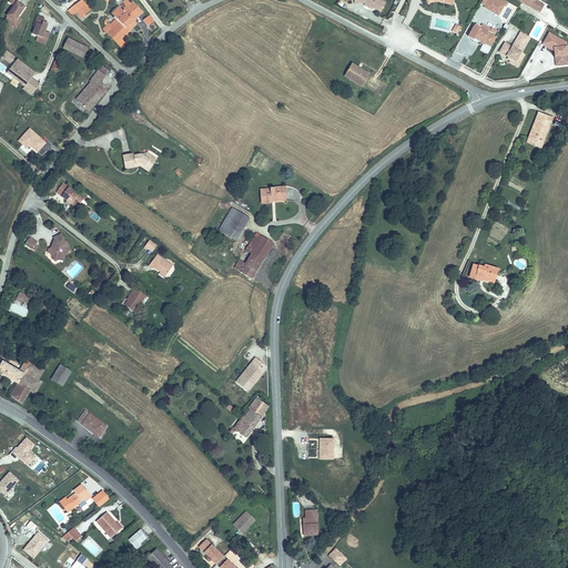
[(114,21),(109,27),(118,36),(119,36),(127,28),(123,24),(125,22),(128,23),(132,20),(130,18),(139,10),(129,0),(121,9),(119,7),(112,13),(120,21),(117,23),(114,21)]
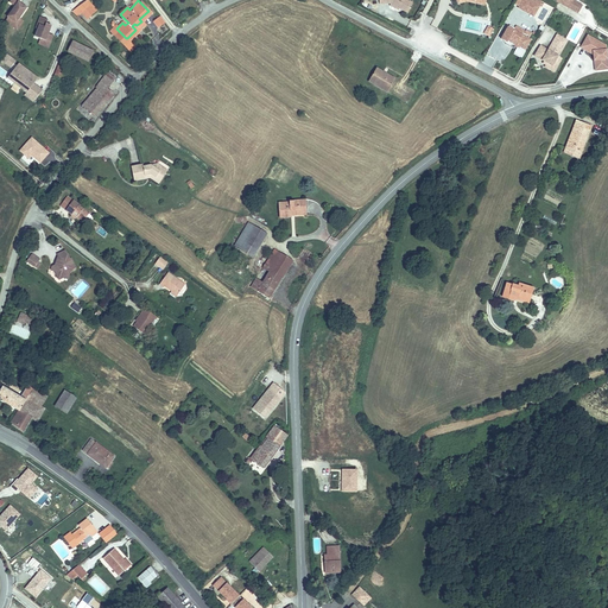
[(403,0),(377,0),(378,6),(388,5),(390,6),(398,10),(406,13),(411,4),(403,0)]
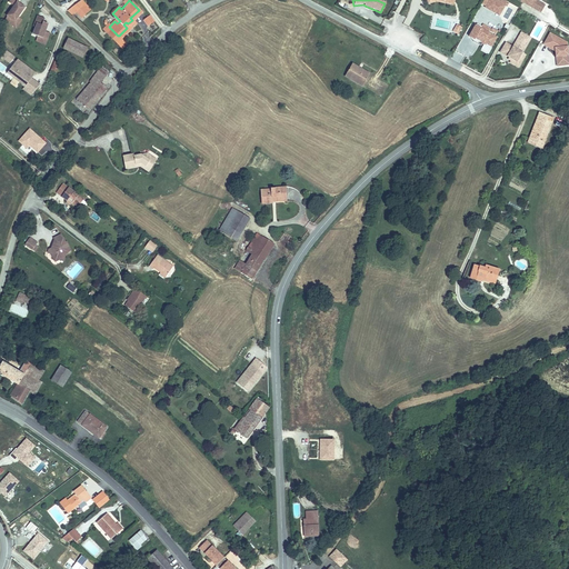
[(495,10),(499,0),(498,0),(486,0),(485,6),(495,10)]
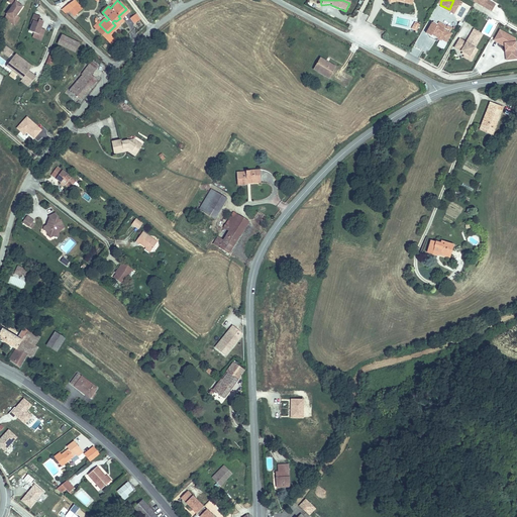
[(453,11),(458,0),(452,0),(453,0),(449,9),(453,11)]
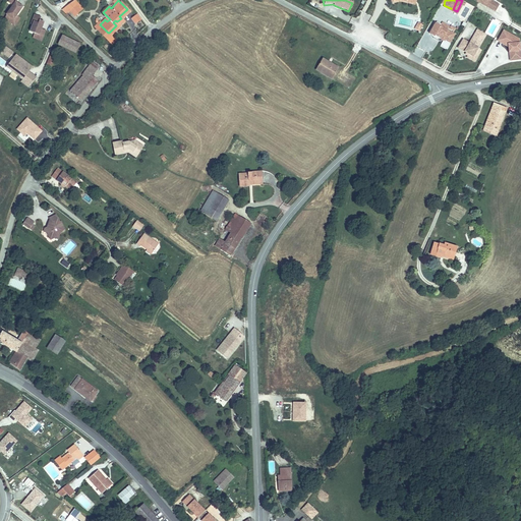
[(493,0),(476,0),(493,9),(497,2),(493,0)]
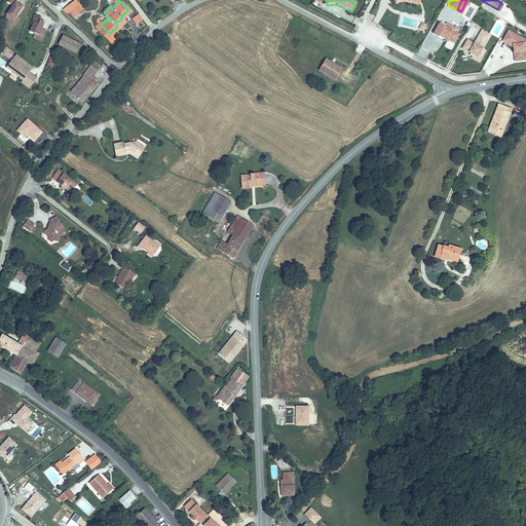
[(40,4),(36,8),(41,13),(45,9),(40,4)]
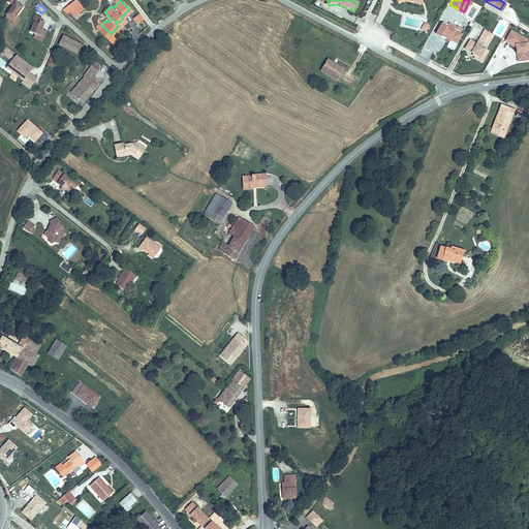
[(21,10),(13,5),(4,19),(11,23),(21,10)]
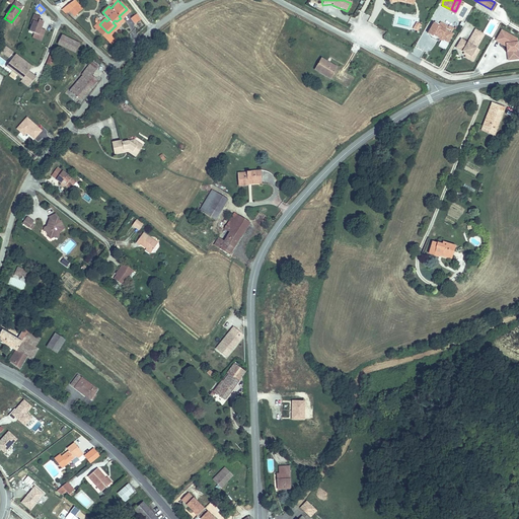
[(71,5),(66,10),(72,15),(76,10),(71,5)]
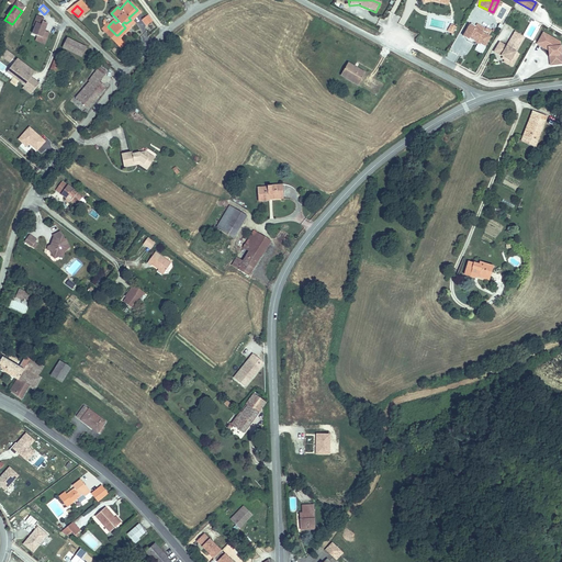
[(146,23),(152,20),(147,13),(142,18),(146,23)]
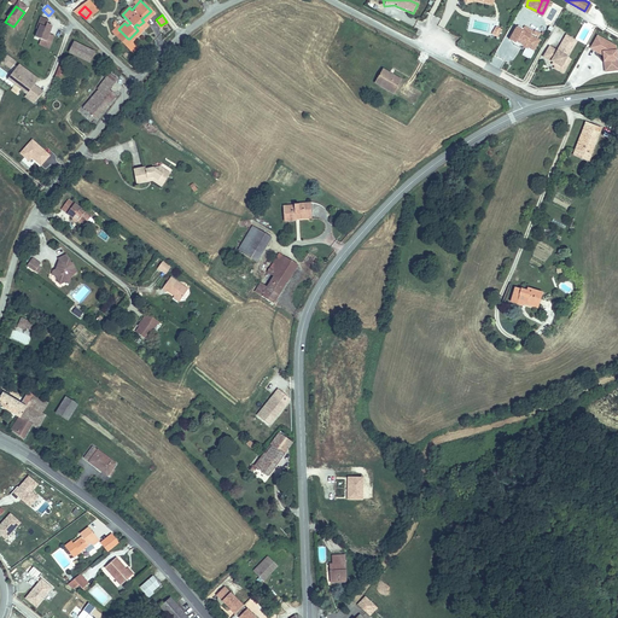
[(38,30),(40,25),(45,28),(46,24),(47,21),(40,18),(38,25),(35,29),(38,30)]
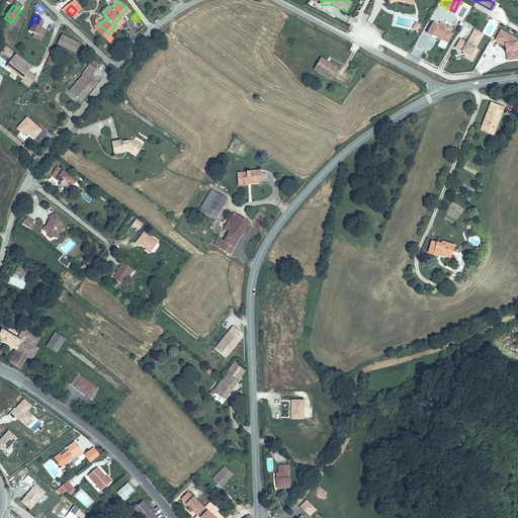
[(492,37),(500,22),(492,18),(484,33),(492,37)]
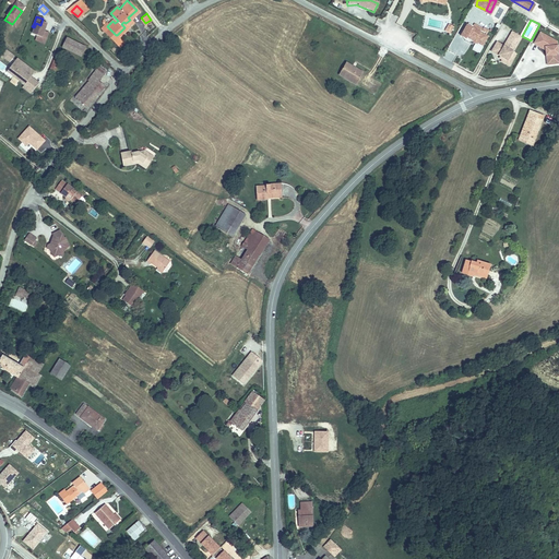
[(36,23),(34,27),(32,35),(36,36),(40,38),(44,31),(46,24),(42,22),(40,25),(36,23)]
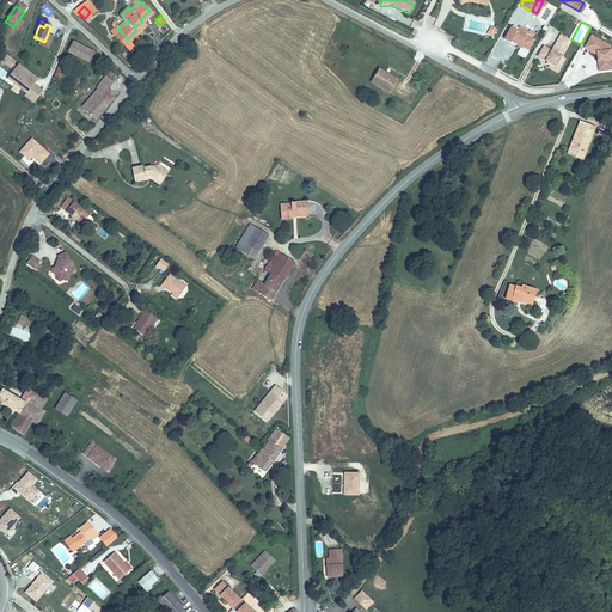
[(510,26),(503,40),(509,42),(510,41),(518,44),(520,43),(521,46),(528,49),(534,38),(525,35),(516,30),(510,26)]
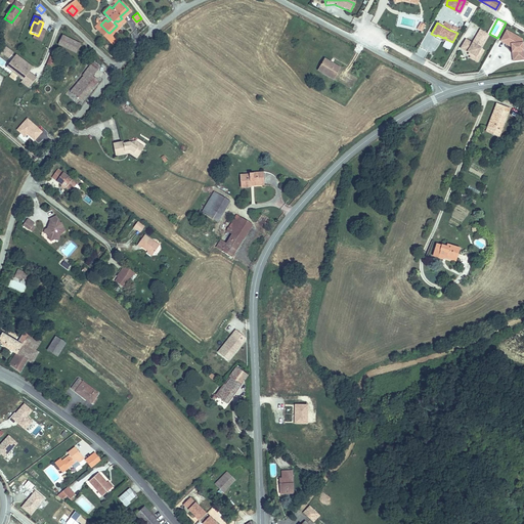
[(96,27),(105,37),(108,33),(100,25),(99,24),(96,27)]
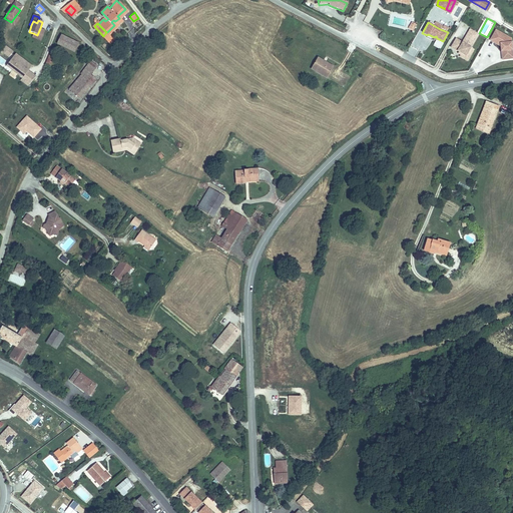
[(44,30),(40,28),(37,35),(33,33),(32,37),(36,39),(40,40),(42,36),(44,30)]
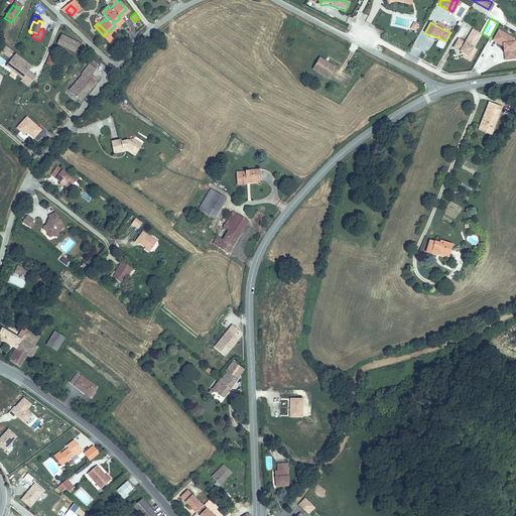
[(469,54),(474,45),(481,32),(472,28),(467,37),(471,39),(469,43),(465,41),(459,38),(455,45),(459,47),(458,48),(462,50),(469,54)]
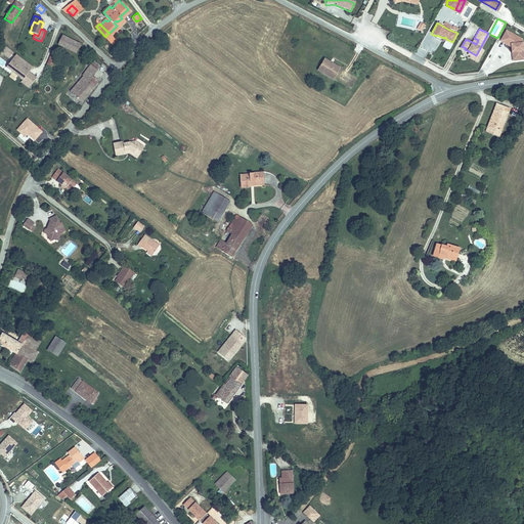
[(503,41),(512,47),(514,58),(523,57),(521,38),(506,29),(500,38),(504,40),(503,41)]
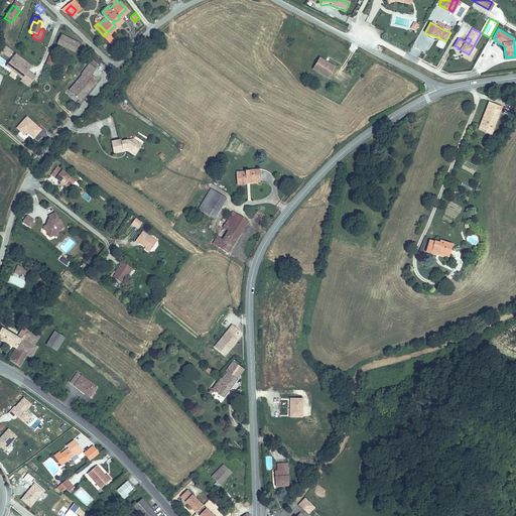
[(104,36),(108,40),(113,36),(108,32),(107,32),(104,36)]
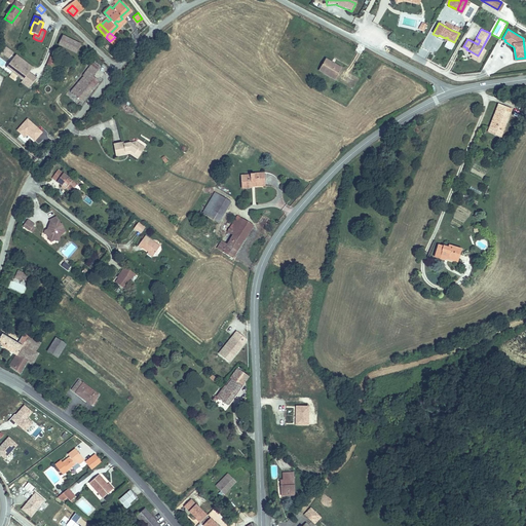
[(59,45),(77,52),(81,43),(62,35),(59,45)]
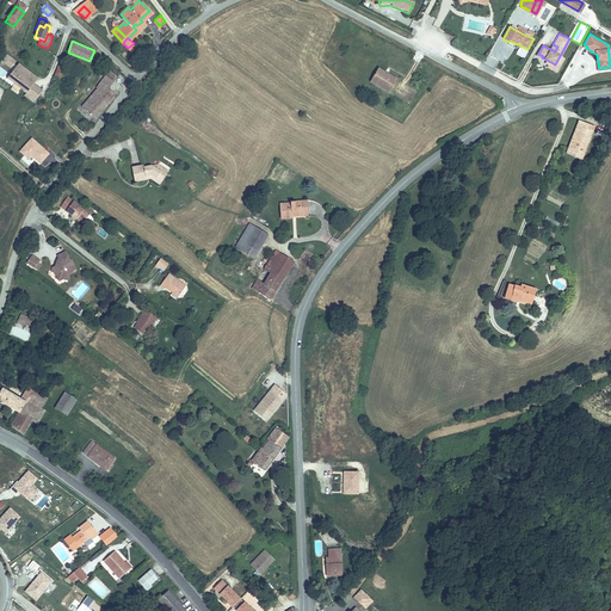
[(12,67),(16,60),(6,54),(2,61),(12,67)]
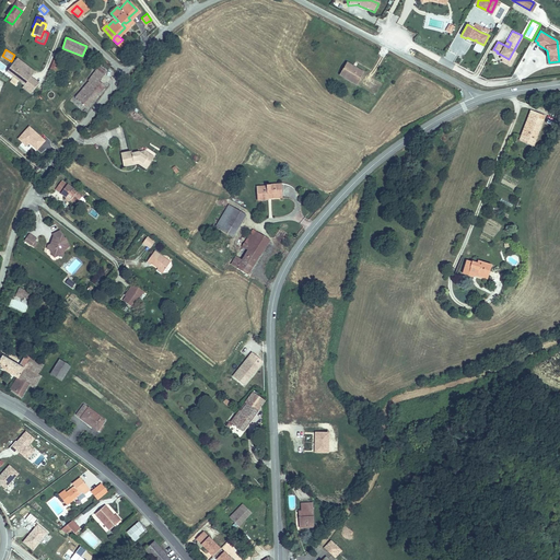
[(511,65),(517,51),(514,49),(509,59),(501,55),(500,57),(503,58),(502,60),(511,65)]
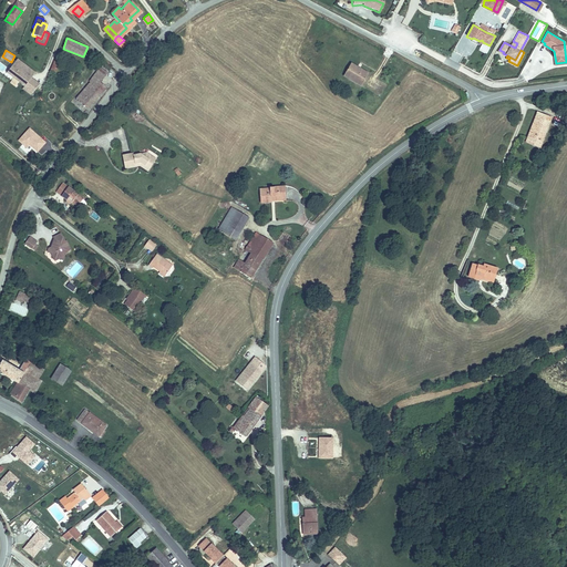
[(32,78),(37,71),(18,58),(7,73),(24,85),(22,89),(32,95),(40,83),(32,78)]
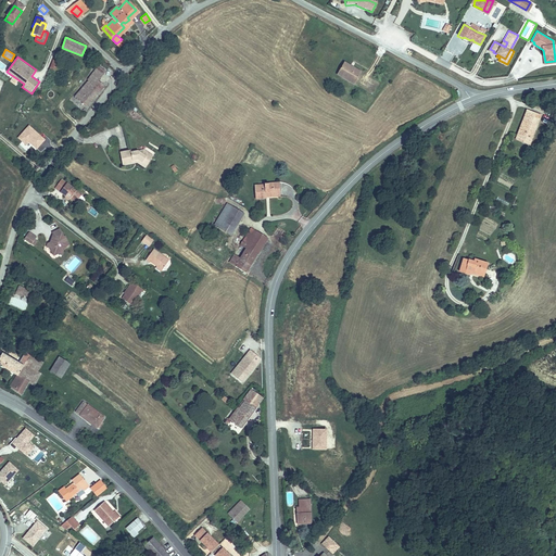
[(54,71),(60,59),(53,57),(49,68),(54,71)]
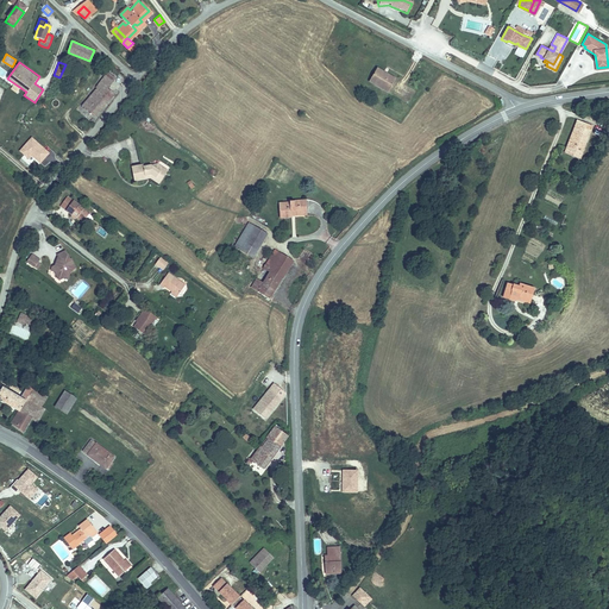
[(102,102),(107,98),(102,93),(107,87),(117,77),(106,68),(92,82),(93,83),(76,101),(92,118),(105,104),(102,102)]
